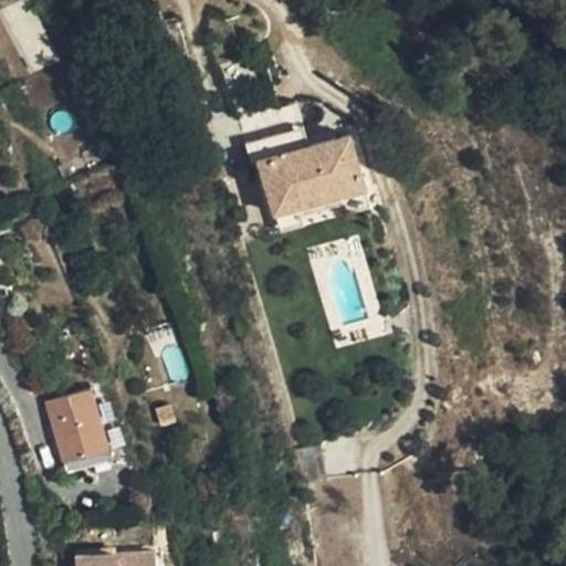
[(260,160),(275,213),(299,206),(342,194),(366,187),(349,133),(260,160)]
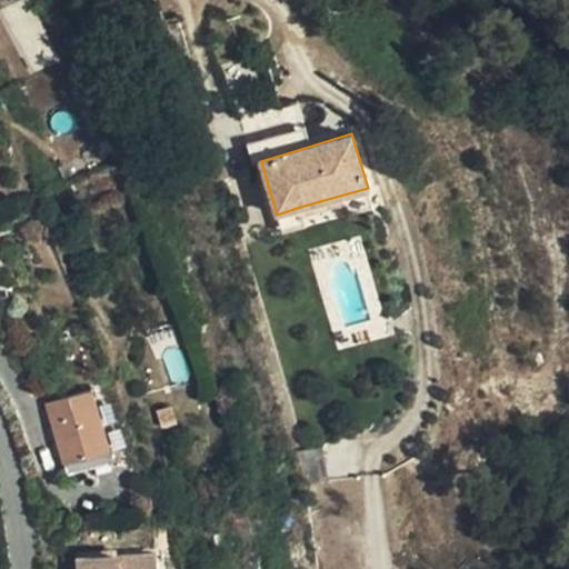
[(343,195),(346,203),(349,213),(373,206),(368,188),(343,195)]
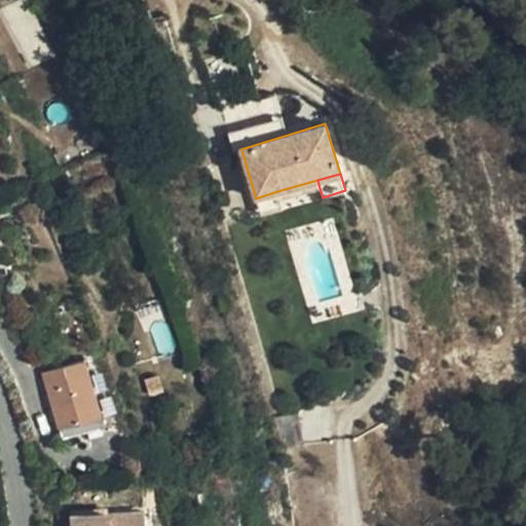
[(277,191),(280,200),(320,188),(317,180),(277,191)]
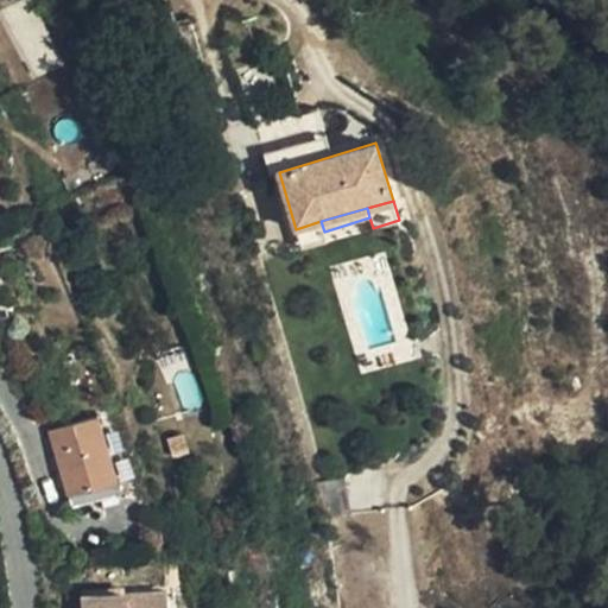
[(321,221),(296,229),(302,248),(328,241),(324,232),(321,221)]
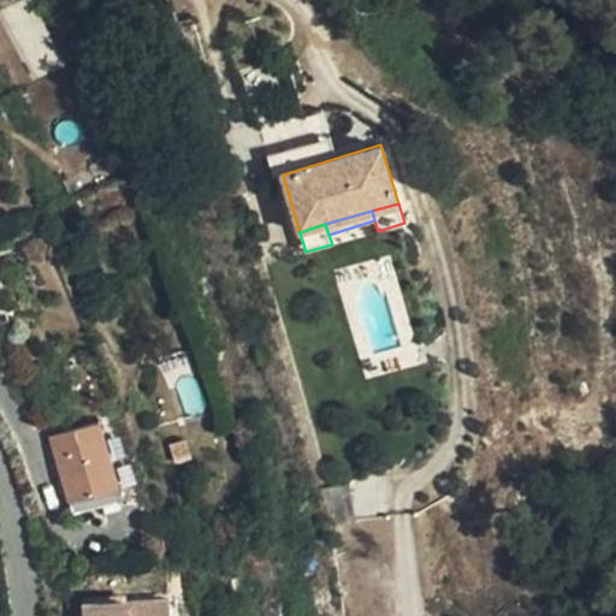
[(70,502),(119,487),(99,420),(51,434),(70,502)]
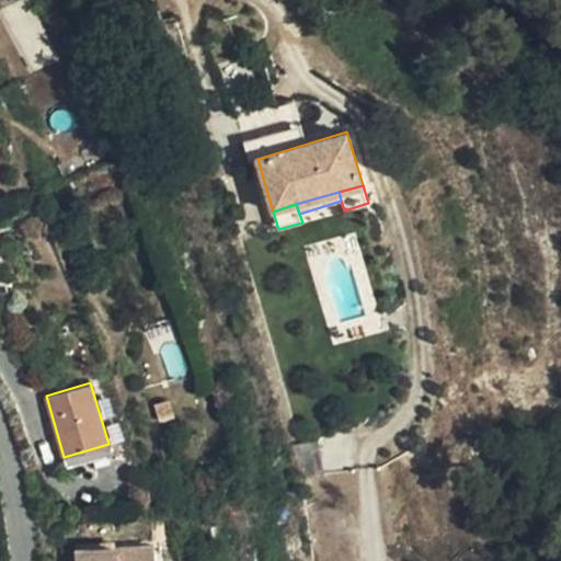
[(109,444),(64,457),(67,468),(112,455),(109,444)]
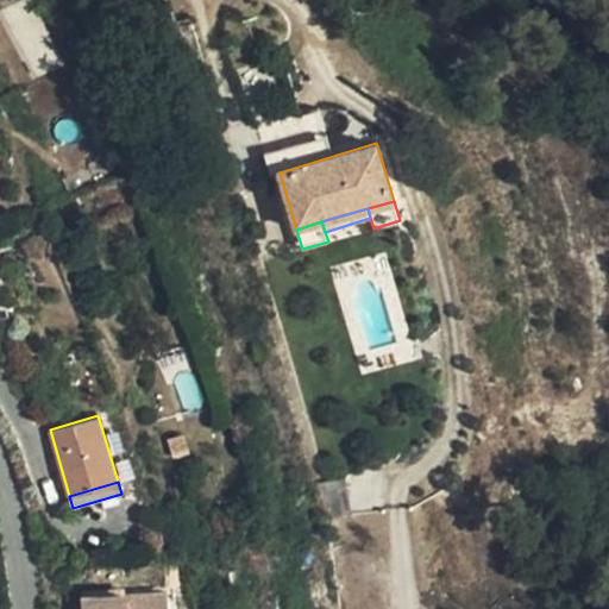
[(157,608),(156,595),(71,601),(71,608),(157,608)]
